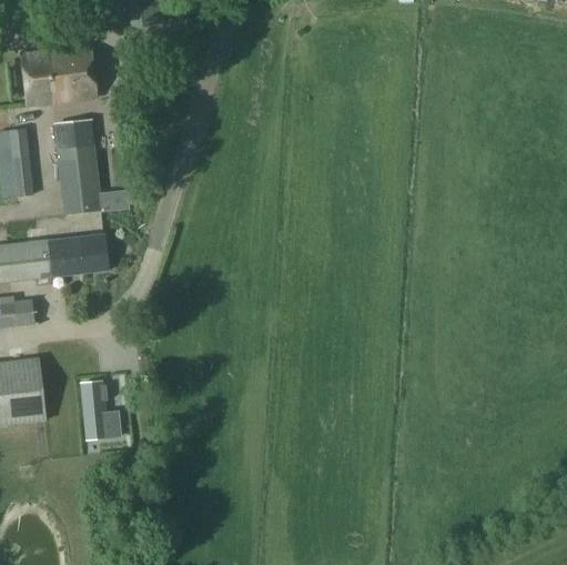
[(127,0),(131,27),(165,21),(162,0),(127,0)]
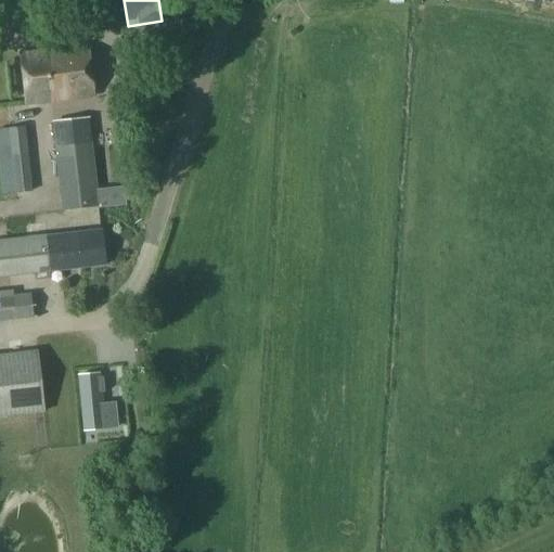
[(27,102),(94,93),(88,43),(21,52),(27,102)]
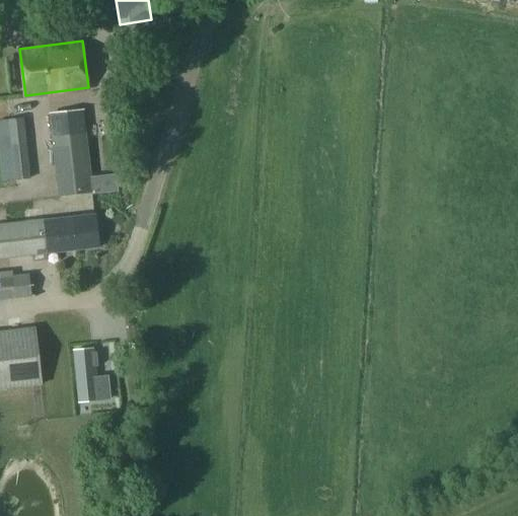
[(59,195),(94,191),(84,107),(49,112),(59,195)]
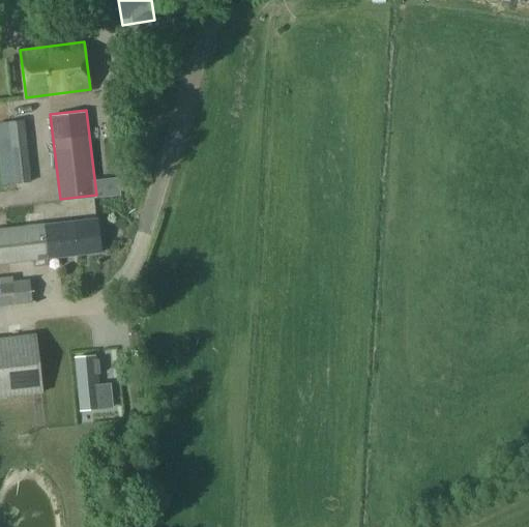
[(24,118),(9,119),(12,147),(17,180),(31,179),(24,118)]
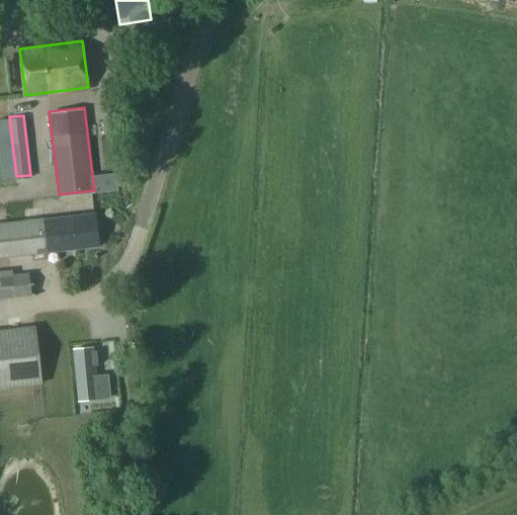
[(0,155),(3,178),(15,177),(16,176),(12,144),(0,145),(0,155)]
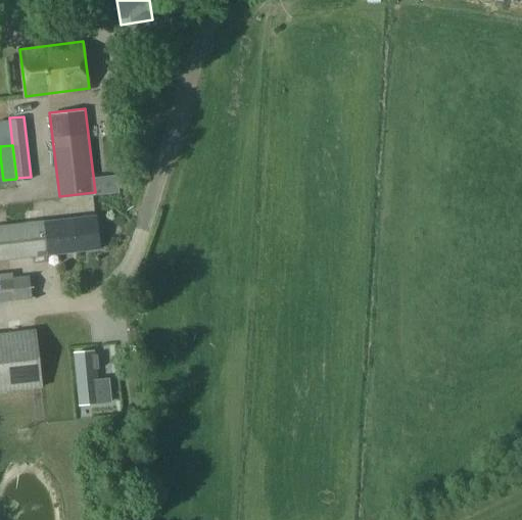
[(0,258),(98,248),(94,216),(0,225),(0,258)]
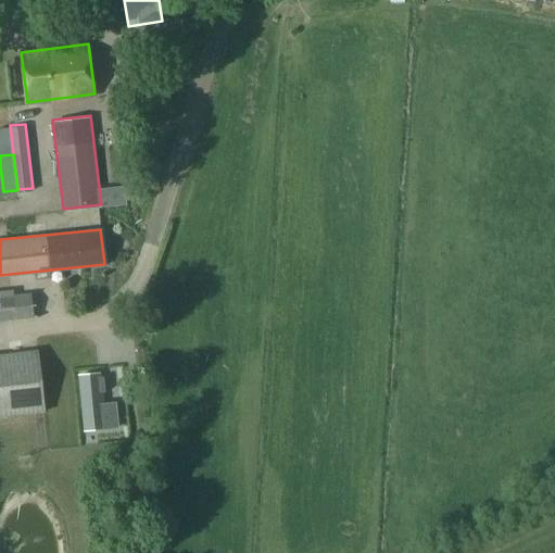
[(32,291),(1,296),(0,289),(0,288),(0,319),(34,316),(32,291)]
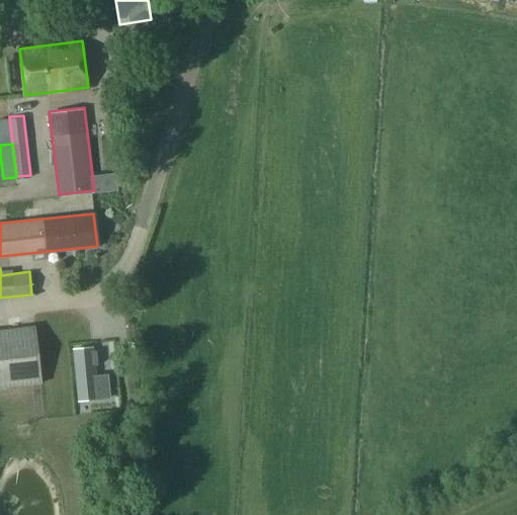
[(0,388),(41,382),(34,327),(0,330),(0,388)]
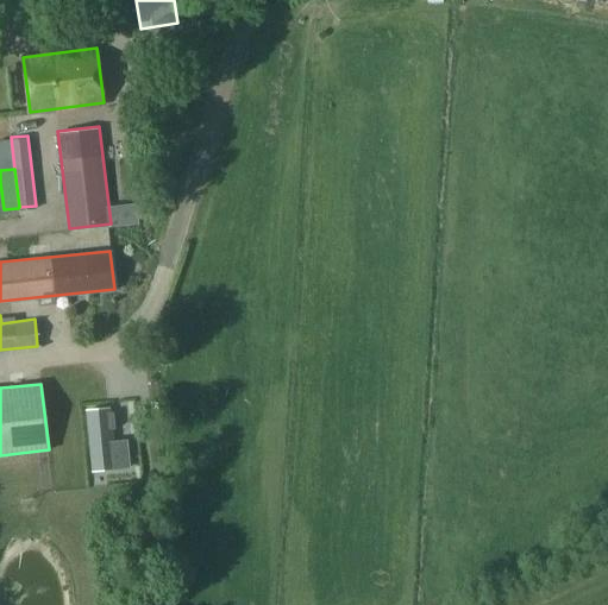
[(110,407),(86,409),(92,468),(130,465),(127,443),(113,445),(111,427),(114,427),(113,410),(110,410),(110,407)]
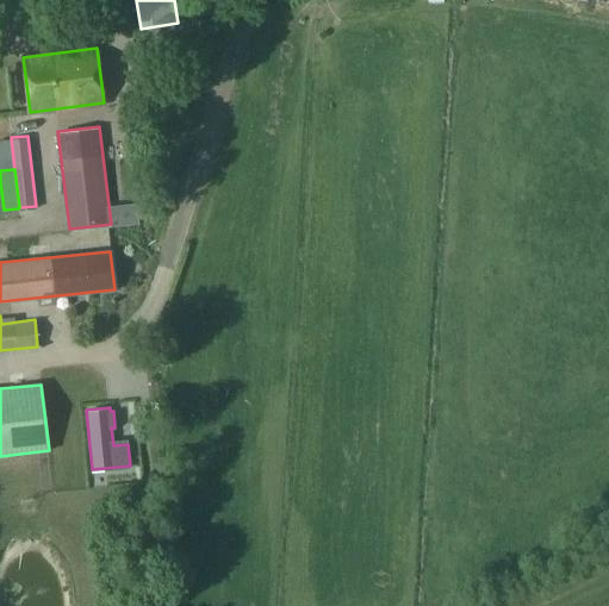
All buildings are outlined.
